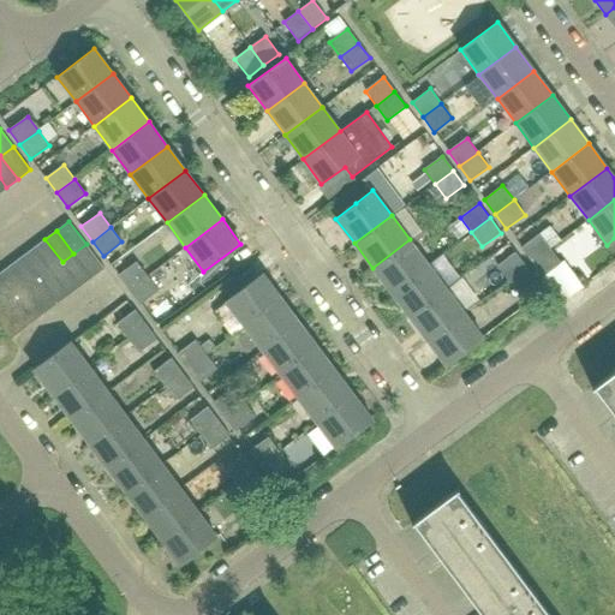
[(531,263),(550,249),(538,233),(519,248),(531,263)]
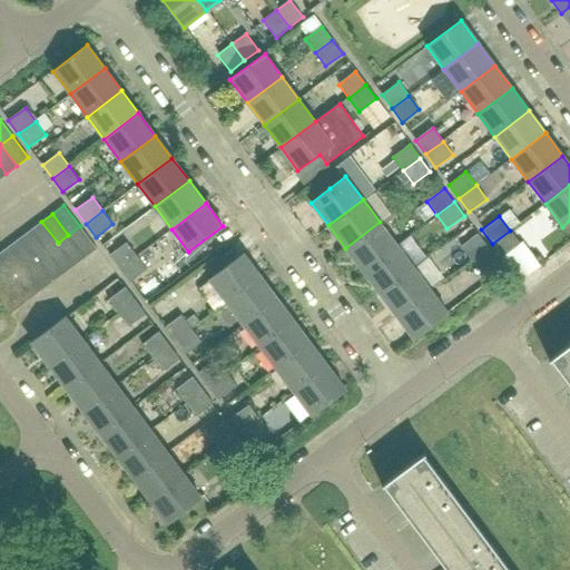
[(47,252),(58,243),(41,222),(31,229),(47,252)]
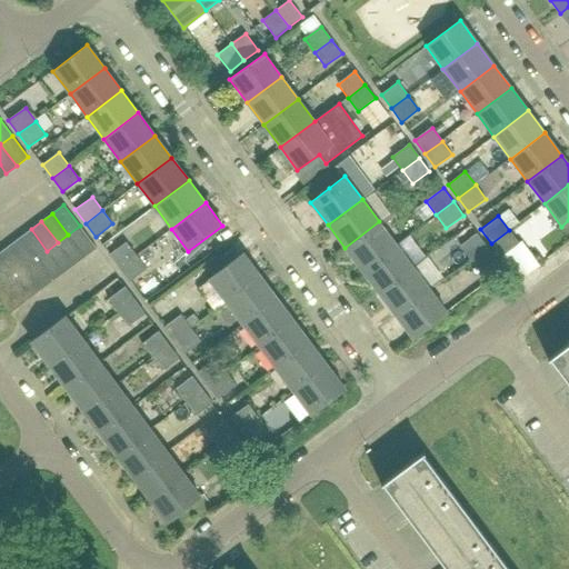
[(396,243),(379,221),(345,248),(361,270),(396,243)]
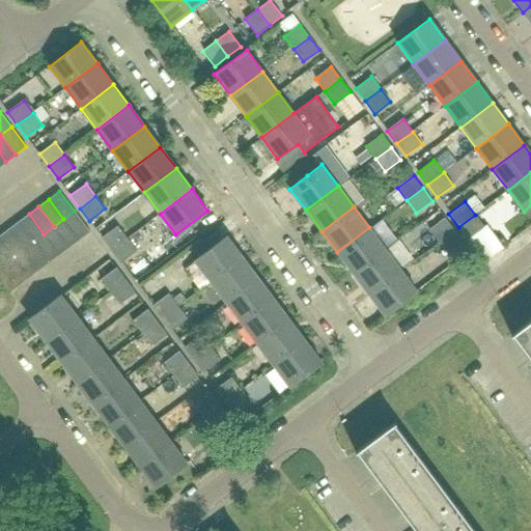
[(75,211),(63,219),(79,240),(89,231),(75,211)]
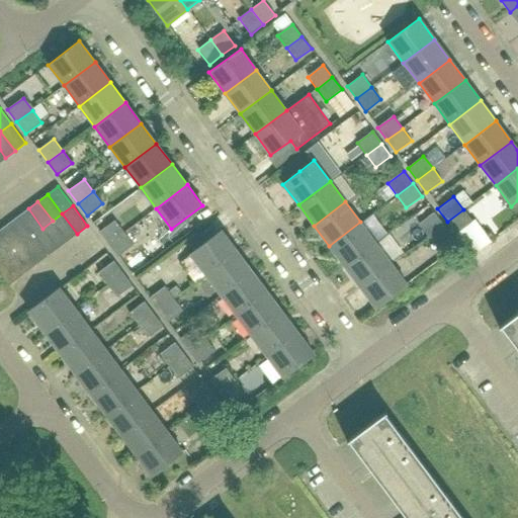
[(28,208),(18,216),(33,236),(42,229),(28,208)]
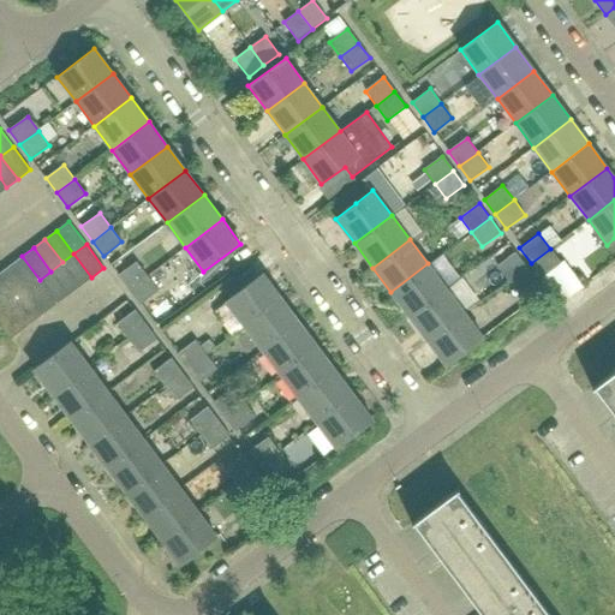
[(561,263),(550,249),(531,263),(542,278),(561,263)]
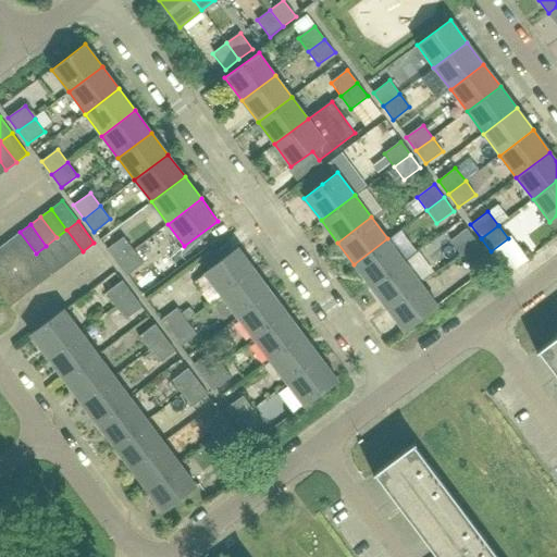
[(449,240),(459,254),(475,242),(466,229),(449,240)]
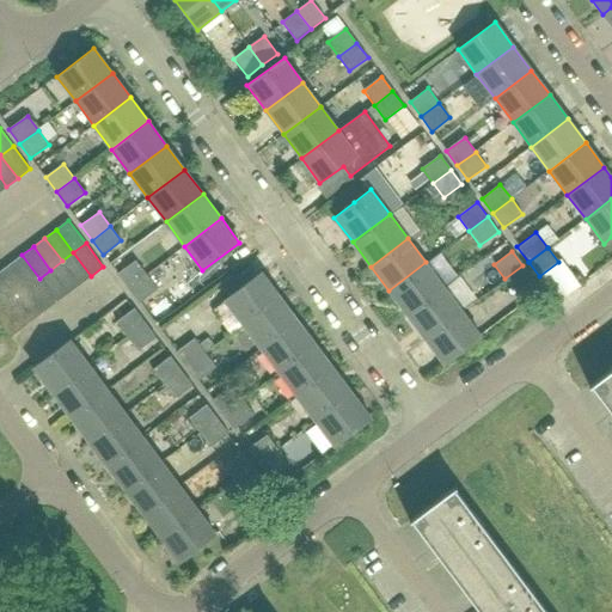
[(79,285),(91,276),(73,252),(62,261),(79,285)]
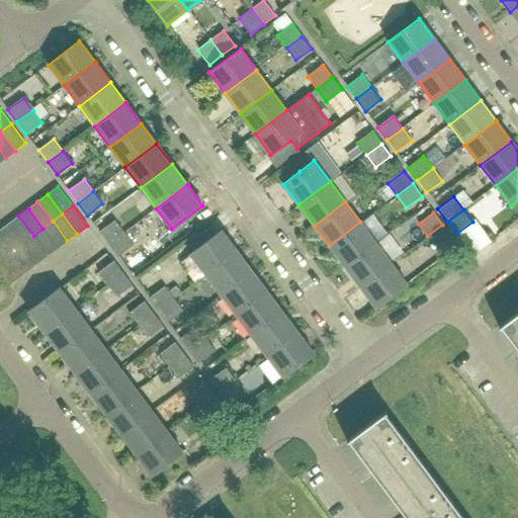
[(18,216),(8,224),(23,243),(33,236),(18,216)]
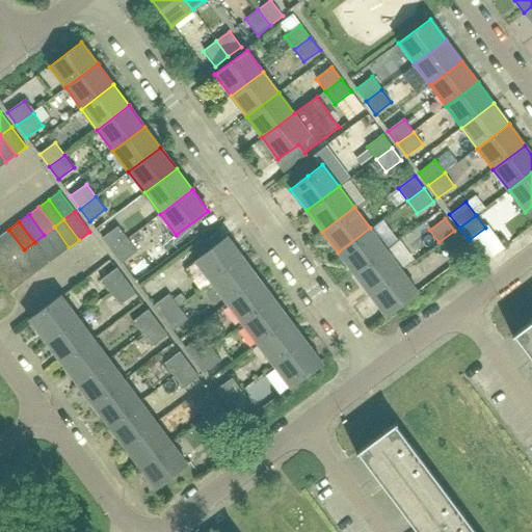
[(102,237),(111,250),(128,238),(118,225),(102,237)]
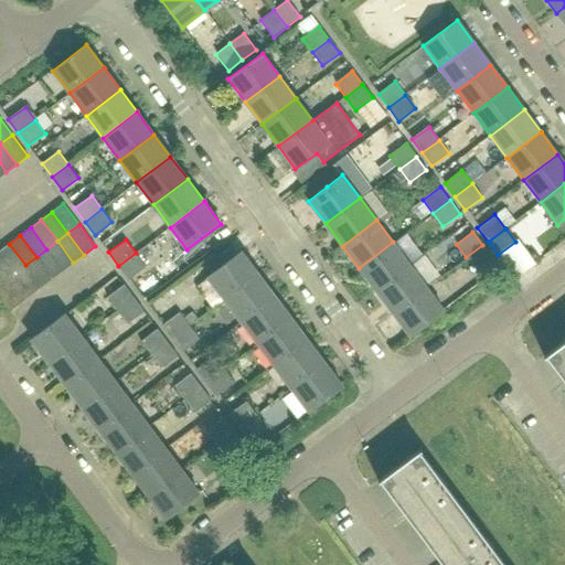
[(63,270),(73,263),(57,241),(46,249),(63,270)]
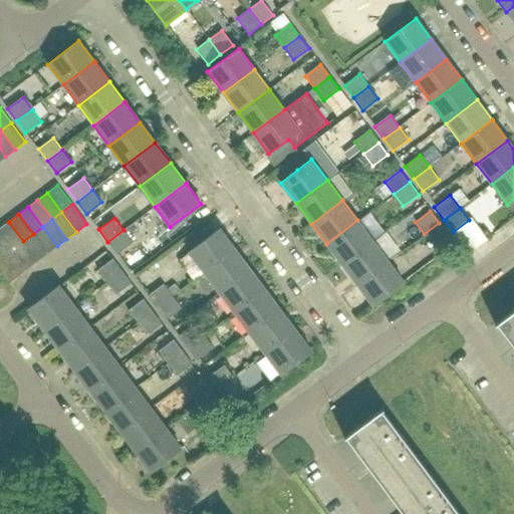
[(372,241),(357,220),(326,244),(341,264),(372,241)]
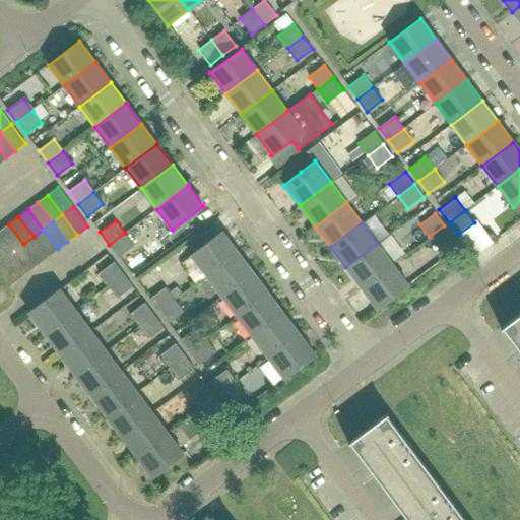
[(8,224),(0,230),(0,233),(13,251),(23,244),(8,224)]
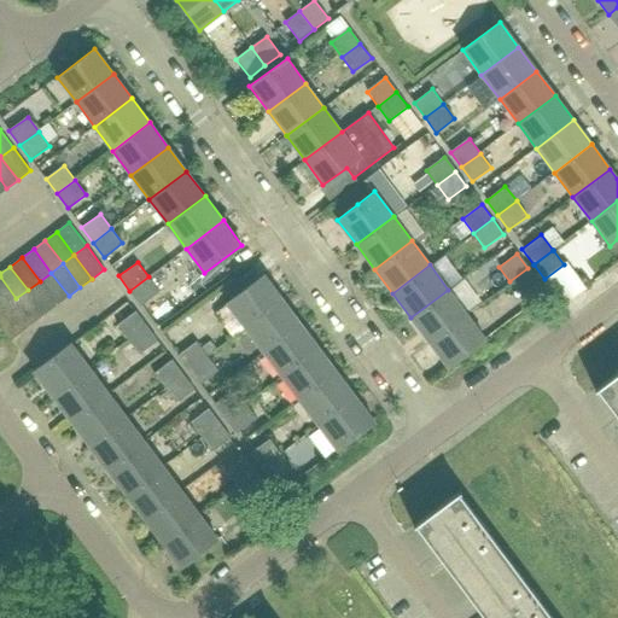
[(528,268),(509,281),(520,297),(538,283),(528,268)]
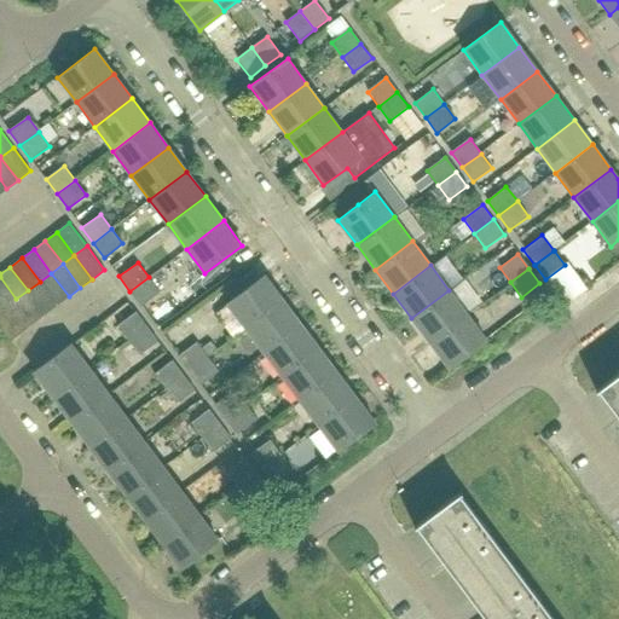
[(57,305),(69,296),(51,273),(40,282),(57,305)]
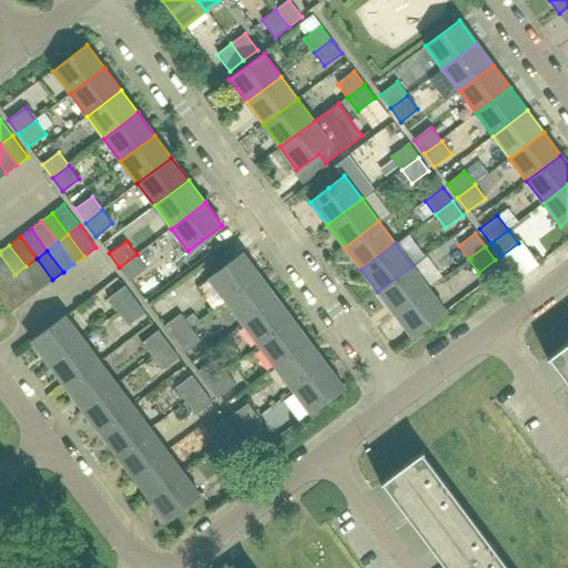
[(209,279),(225,302),(260,276),(242,253),(209,279)]
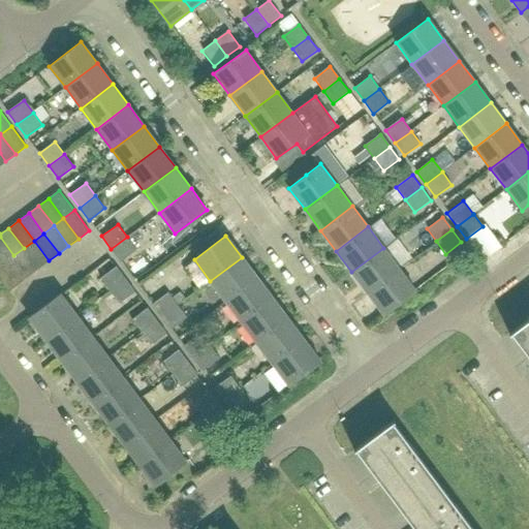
[(0,237),(0,257),(4,262),(13,255),(0,237)]
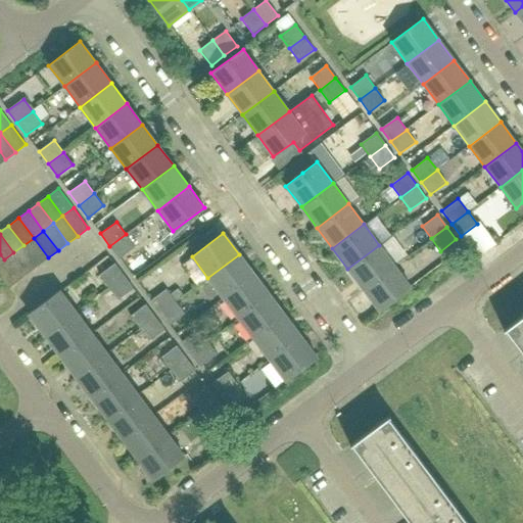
[(135,246),(126,234),(109,246),(119,258),(135,246)]
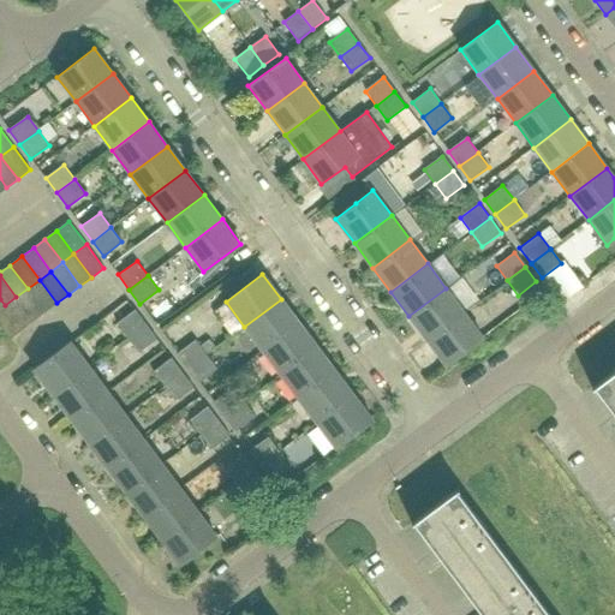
[(46,311),(57,303),(40,280),(28,288),(46,311)]
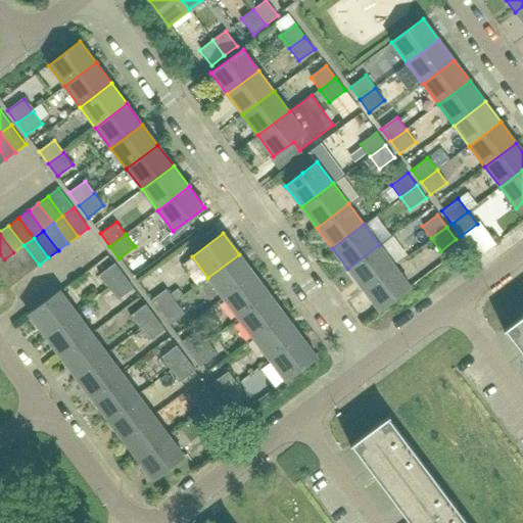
[(29,273),(39,265),(24,245),(13,252),(29,273)]
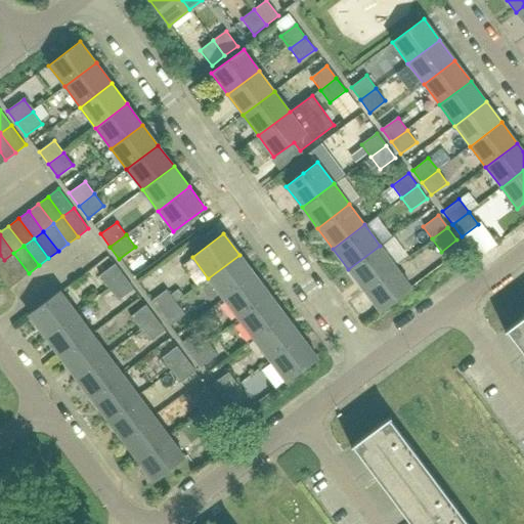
[(348,269),(363,290),(396,266),(380,246),(348,269)]
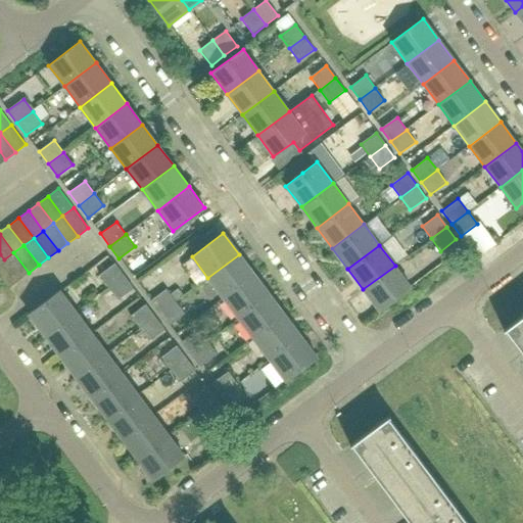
[(18,280),(29,273),(13,252),(4,259),(18,280)]
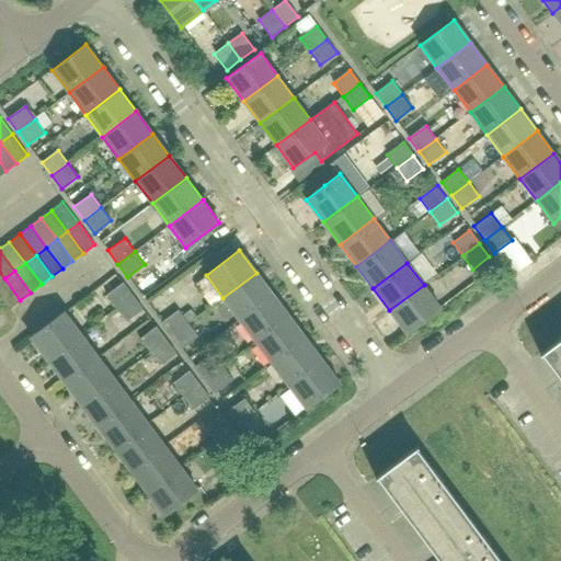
[(273,295),(256,273),(222,298),(239,320),(273,295)]
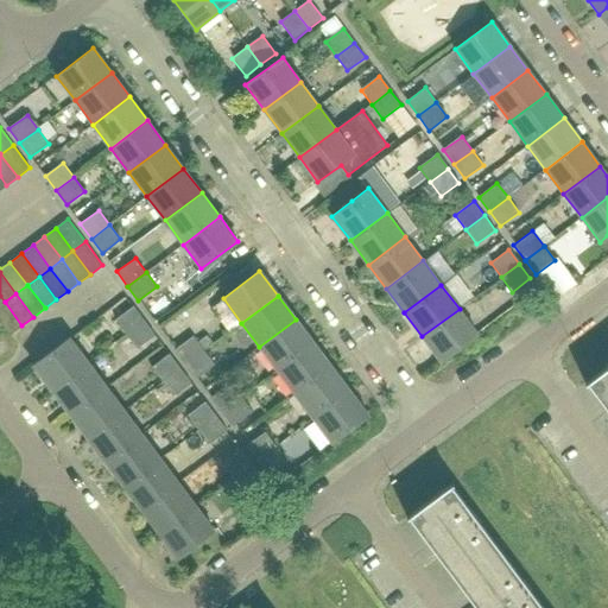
[(0,321),(10,335),(21,325),(5,302),(0,305),(0,321)]
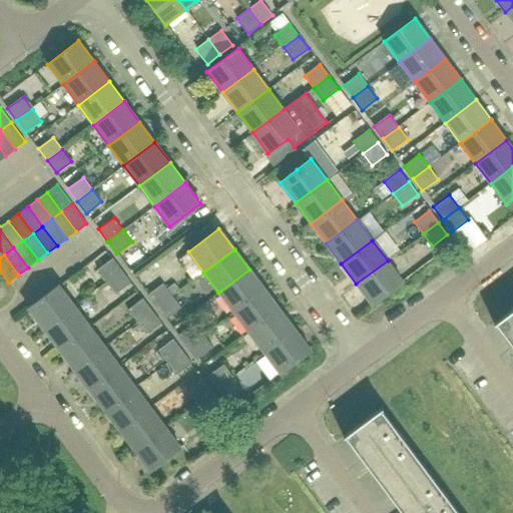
[(96,270),(106,282),(121,270),(112,258),(96,270)]
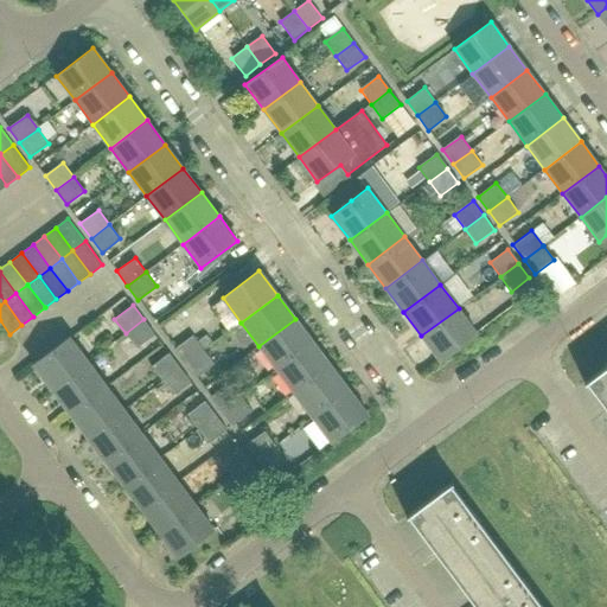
[(477,333),(459,308),(421,336),(440,360),(477,333)]
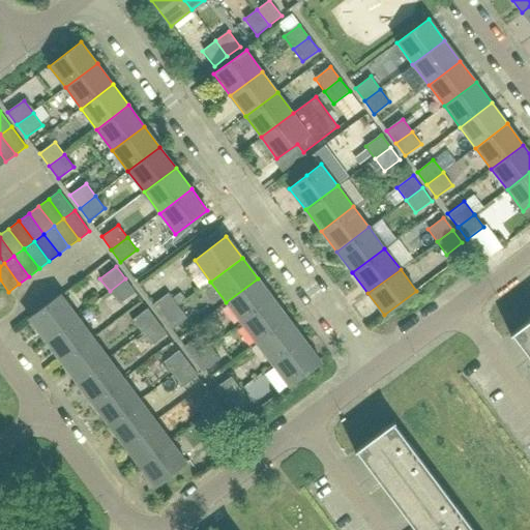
[(135,291),(125,278),(110,291),(119,303),(135,291)]
